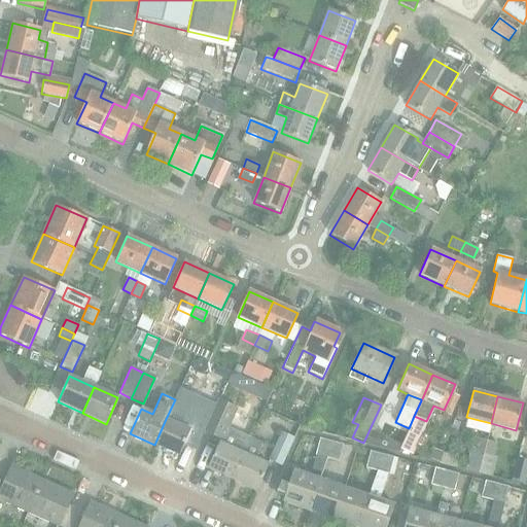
[(166,419),(154,445),(179,456),(190,430),(178,425),(187,405),(175,399),(166,419)]
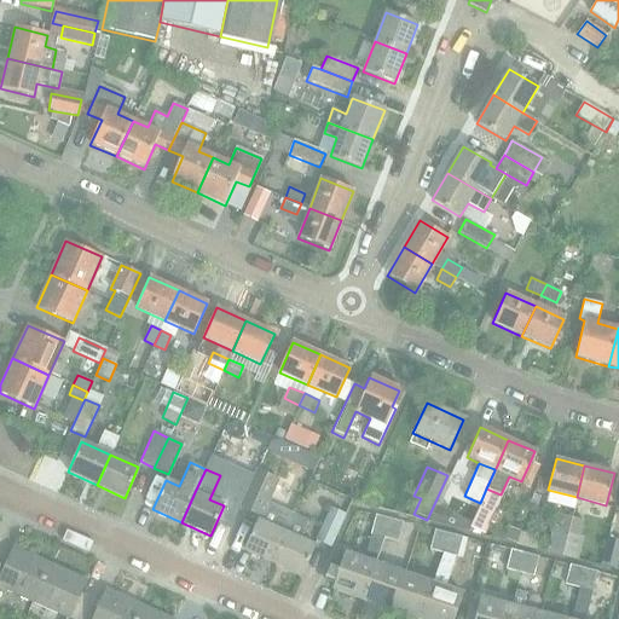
[(238,507),(253,475),(239,469),(225,499),(238,507)]
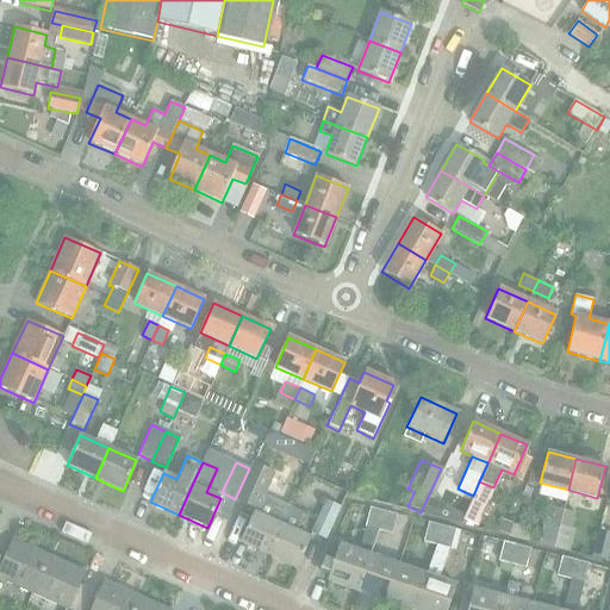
[(240,542),(268,555),(290,508),(262,495),(269,477),(256,471),(243,502),(255,506),(240,542)]
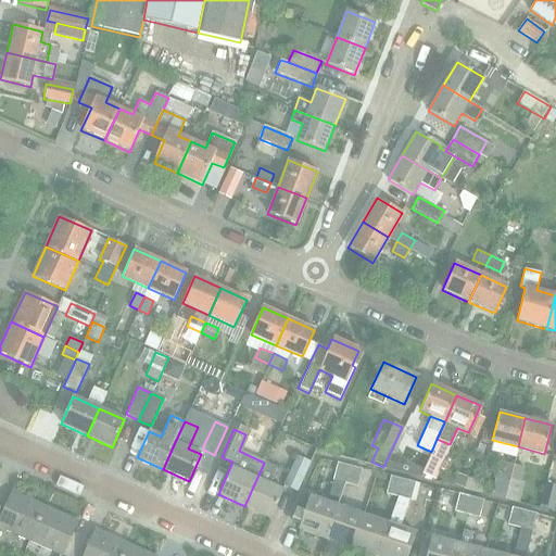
[(431,452),(422,471),(434,477),(444,457),(450,444),(437,439),(431,452)]
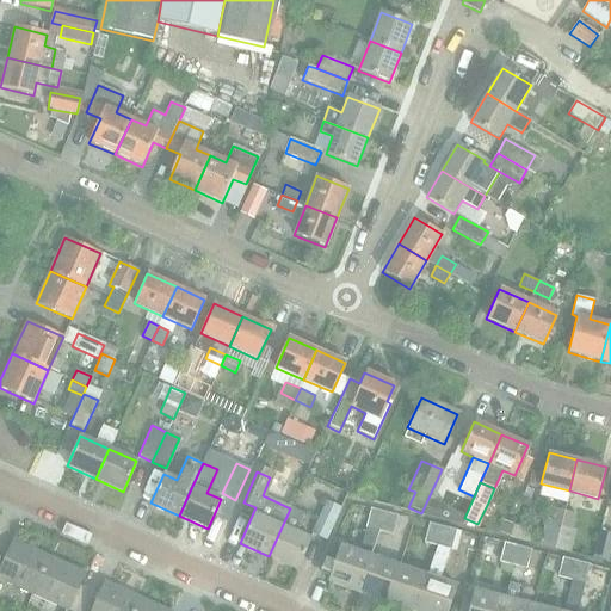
[(326,539),(339,510),(325,503),(312,534),(326,539)]
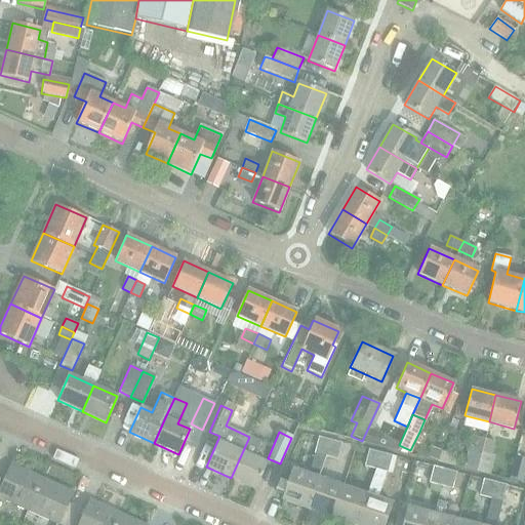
[(325,455),(329,439),(319,436),(314,453),(325,455)]
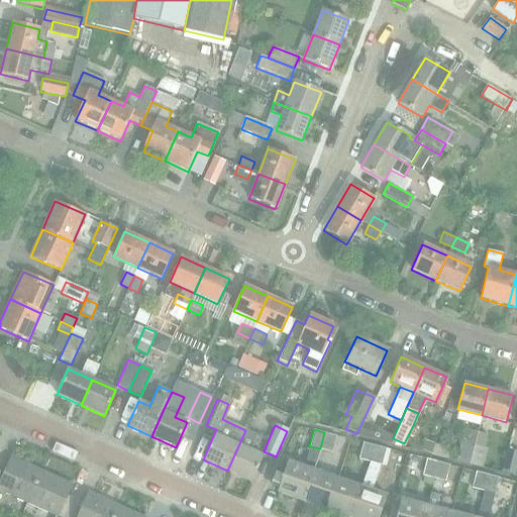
[(470,463),(475,445),(474,445),(478,432),(468,429),(464,443),(461,442),(457,459),(470,463)]
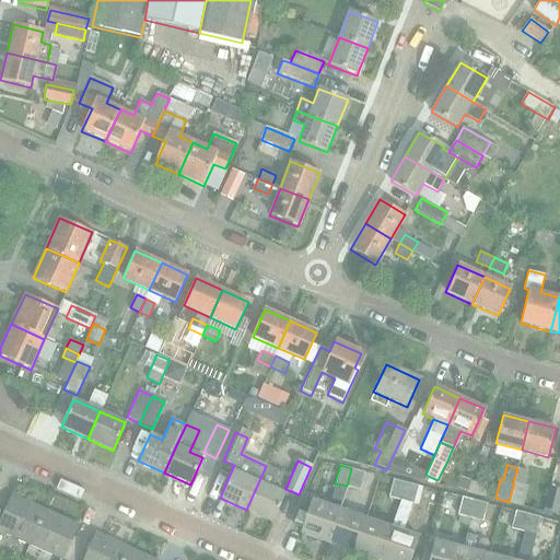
[(266,466),(246,510),(272,521),(284,493),(270,488),(278,470),(266,466)]
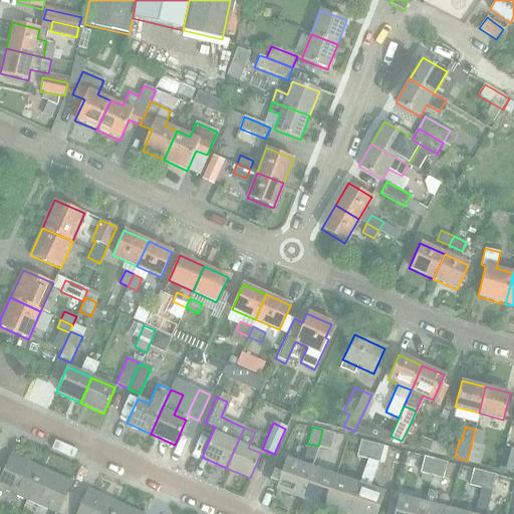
[(330,449),(334,433),(322,430),(318,446),(330,449)]
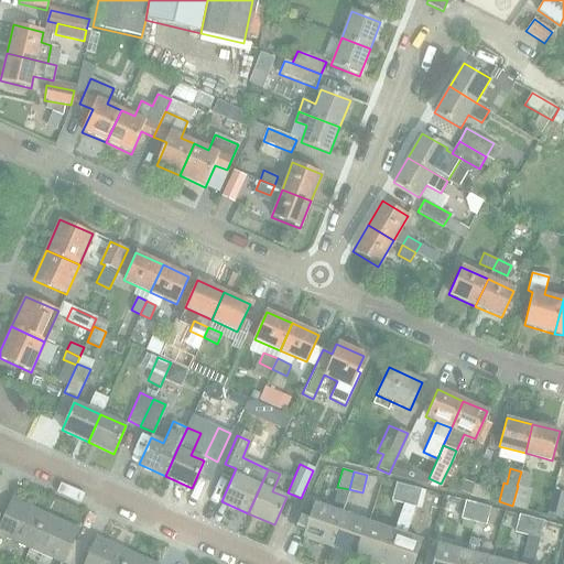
[(531,475),(521,472),(517,486),(518,486),(528,489),(531,475)]
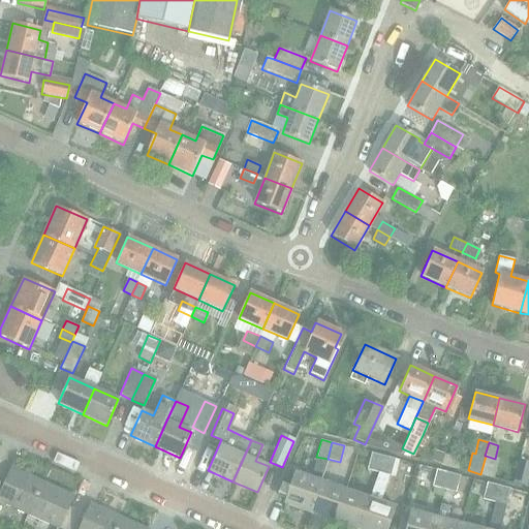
[(368,469),(378,472),(382,456),(372,453),(368,469)]
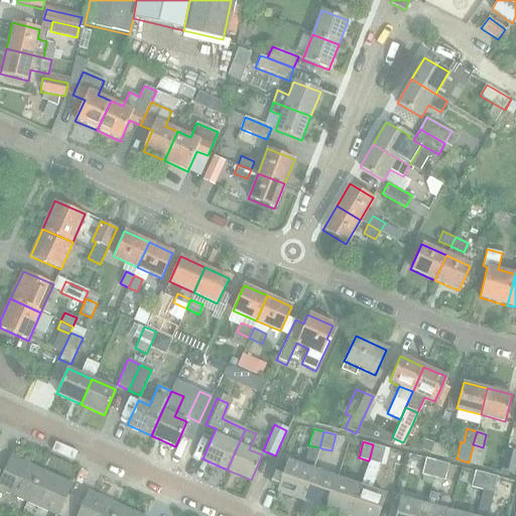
[(373,444),(369,461),(381,464),(386,447),(373,444)]
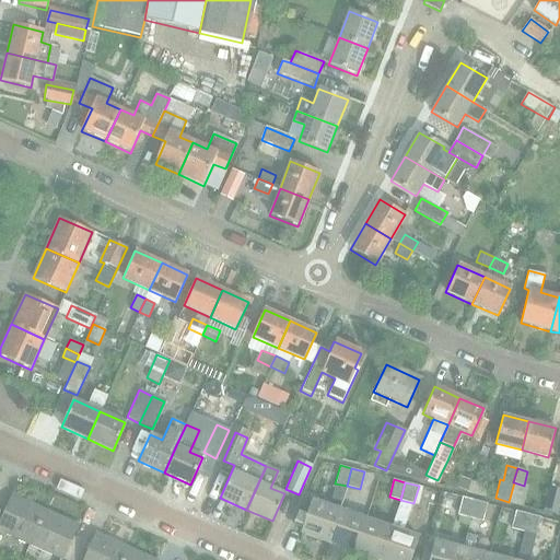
[(559,489),(549,487),(544,510),(558,514),(559,504),(559,489)]
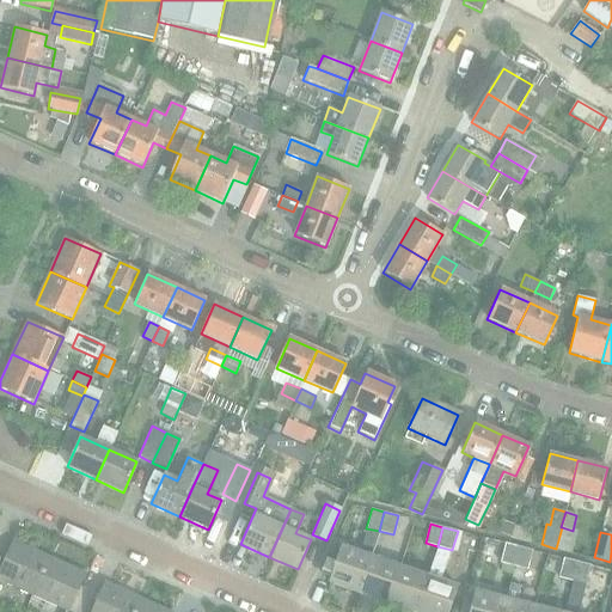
[(0,571),(0,579),(32,594),(49,558),(13,543),(0,571)]
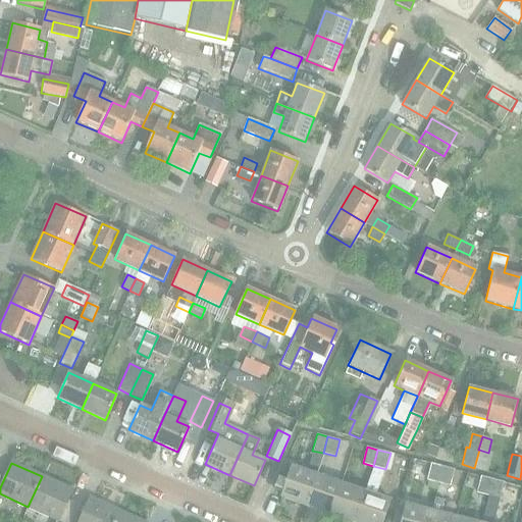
[(427,479),(437,482),(441,466),(431,463),(427,479)]
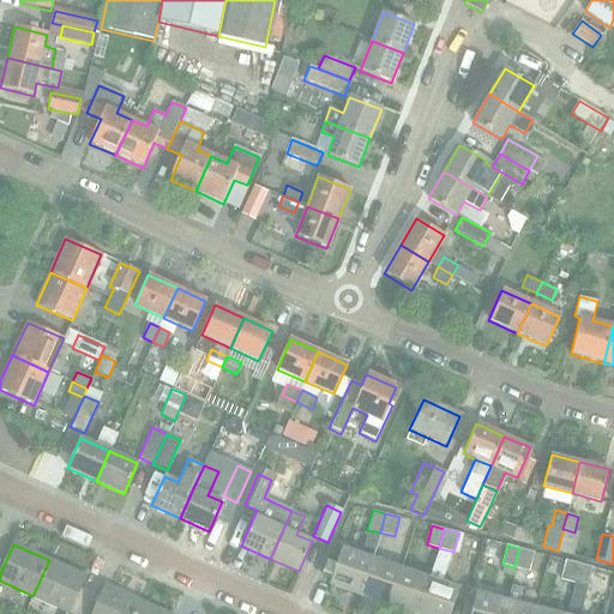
[(535,552),(519,548),(515,567),(529,571),(535,552)]
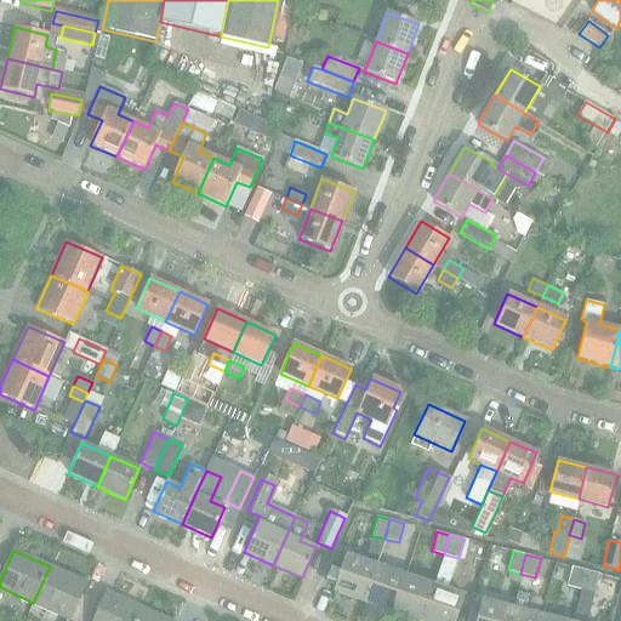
[(334,592),(363,603),(376,565),(347,556),(334,592)]
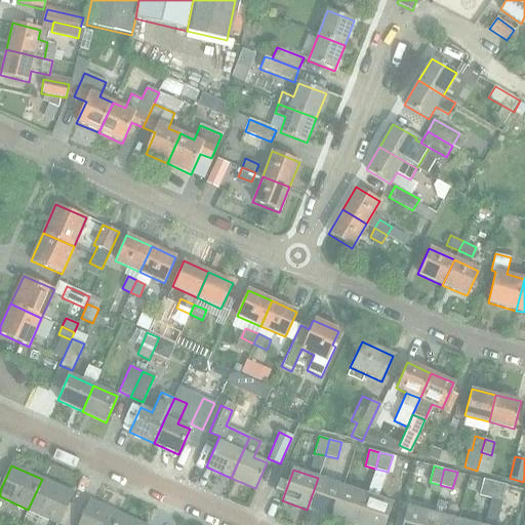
[(331,518),(342,486),(318,478),(307,510),(331,518)]
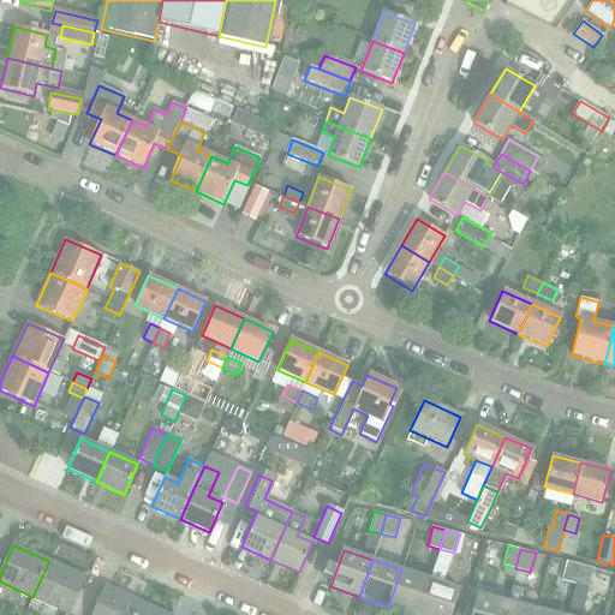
[(49,561),(33,597),(67,613),(84,577),(49,561)]
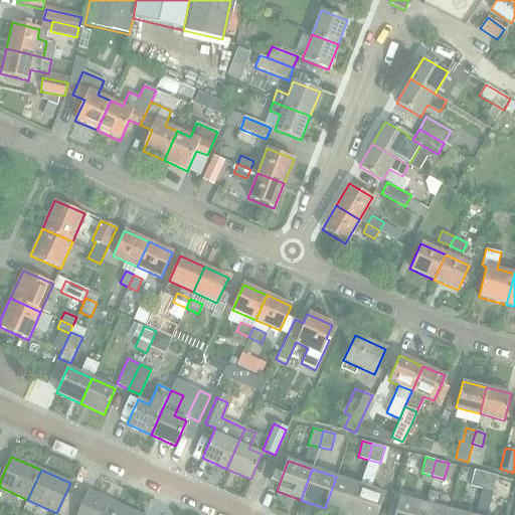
[(470,486),(481,488),(485,472),(475,470),(470,486)]
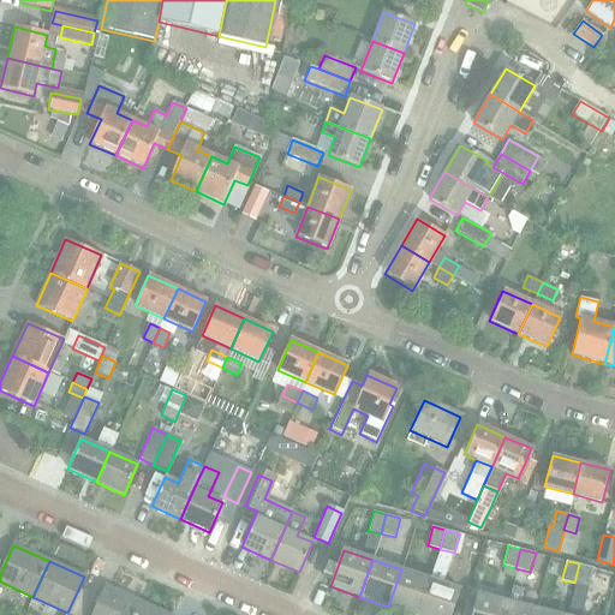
[(579,563),(574,583),(589,587),(595,568),(579,563)]
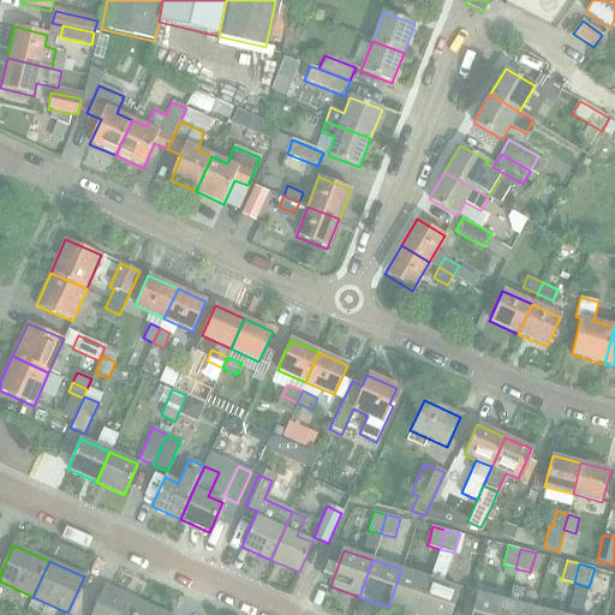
[(417,614),(430,580),(401,569),(388,607),(410,614),(417,614)]
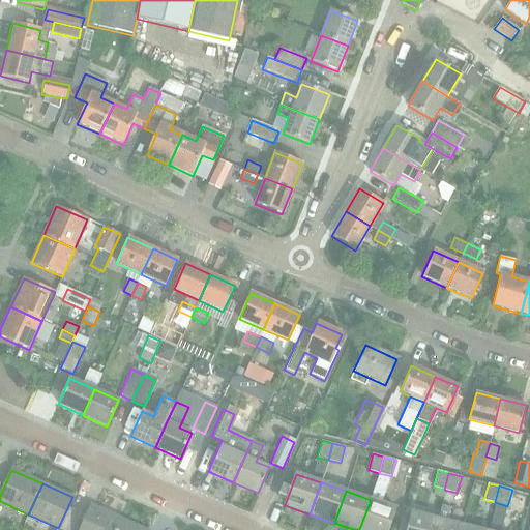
[(371,500),(359,529),(387,529),(395,508),(371,500)]
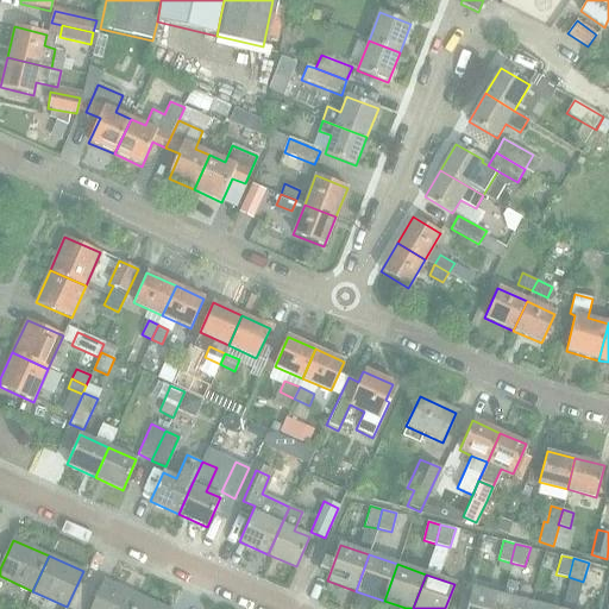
[(90,608),(133,608),(139,597),(104,581),(90,608)]
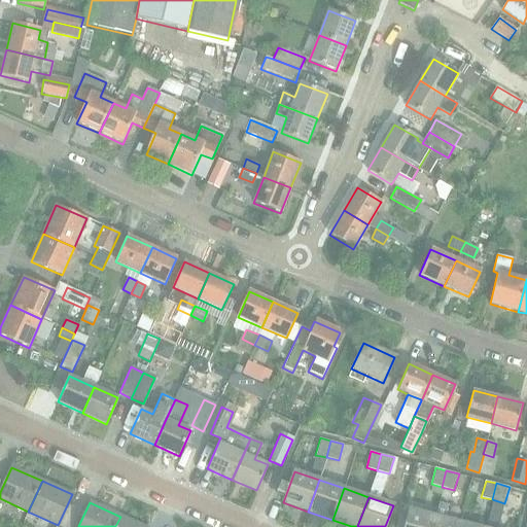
[(431,526),(434,516),(409,510),(403,526),(431,526)]
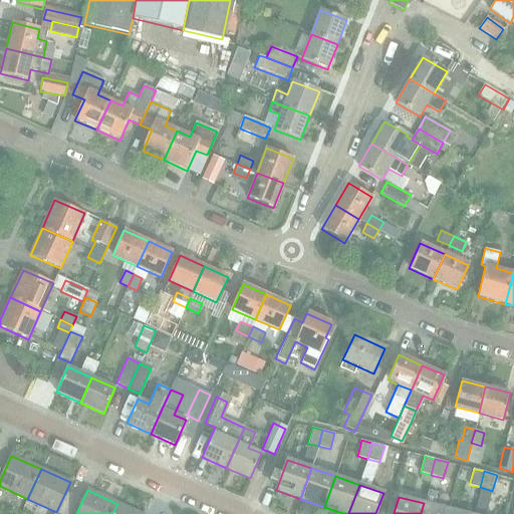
[(447,513),(448,510),(424,503),(421,513),(447,513)]
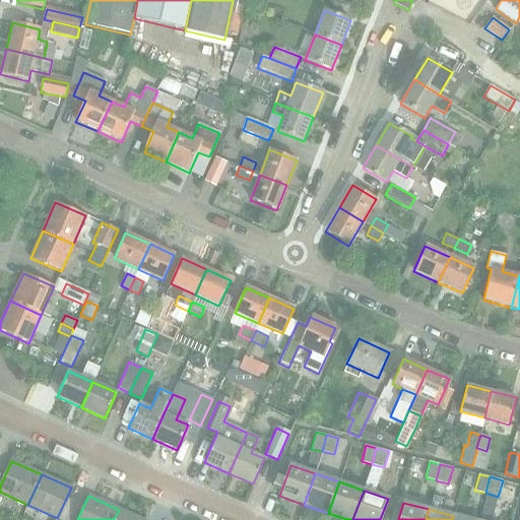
[(142,519),(119,510),(114,519),(142,519)]
